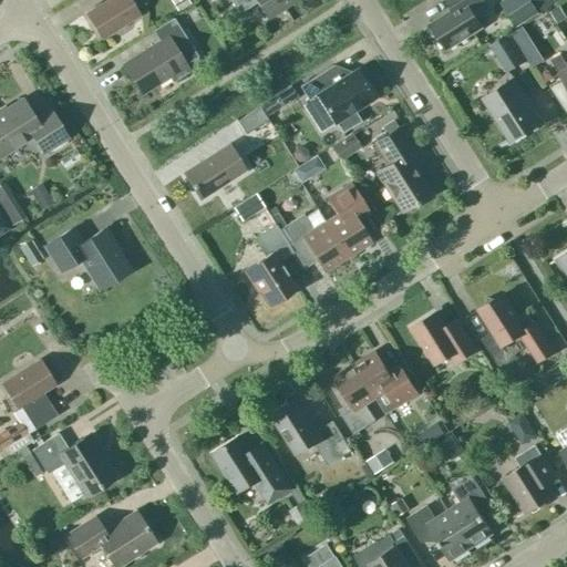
[(101,39),(138,14),(130,0),(106,0),(85,13),(101,39)]
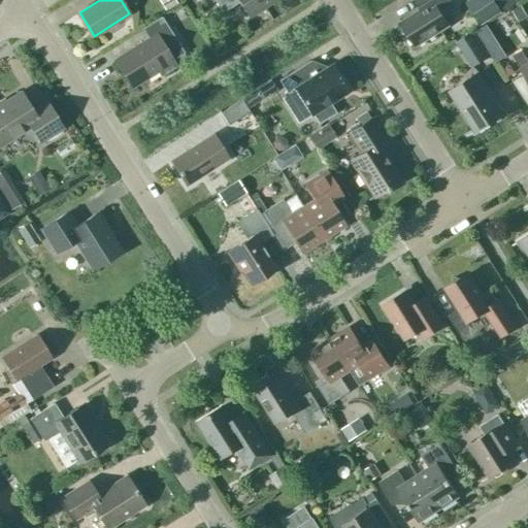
[(158,0),(165,10),(176,3),(174,0),(158,0)]
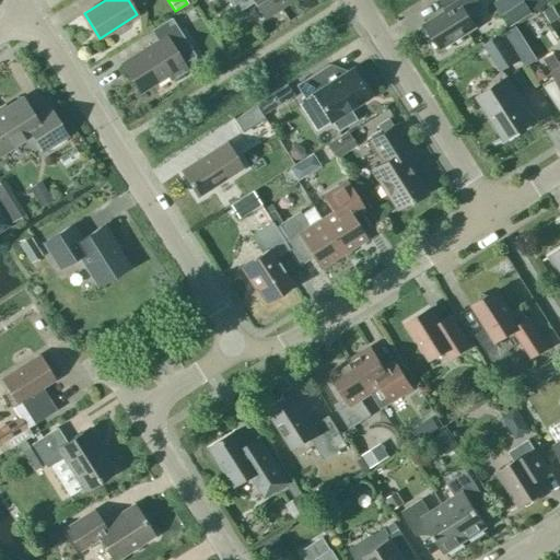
[(263,15),(268,12),(287,0),(228,0),(236,13),(254,1),(263,15)]
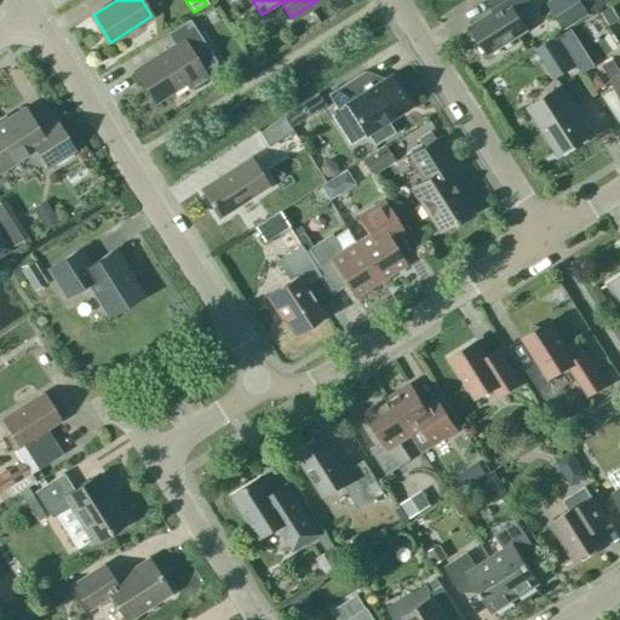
[(487,0),(494,10),(470,26),(487,55),(527,29),(515,10),(529,1),(528,0),(487,0)]
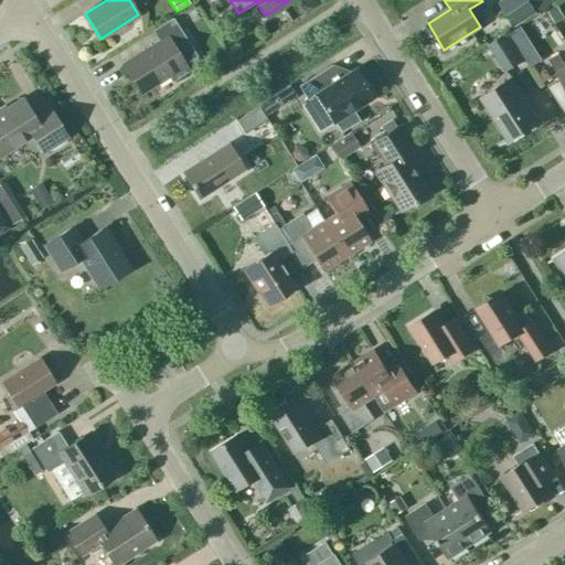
[(500,0),(497,2),(513,28),(536,12),(528,0),(500,0)]
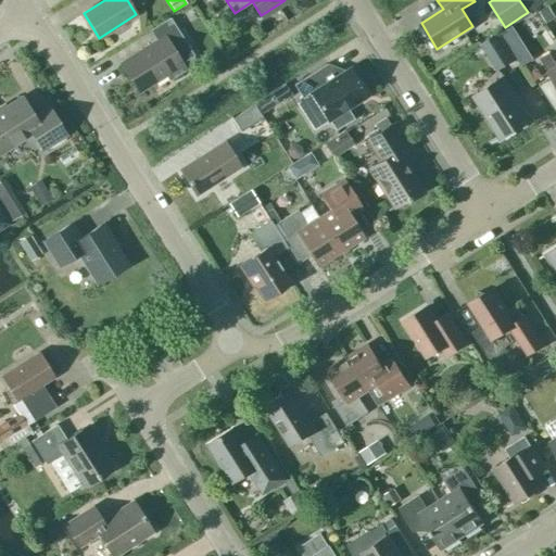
[(539,11),(546,23),(555,17),(548,5),(539,11)]
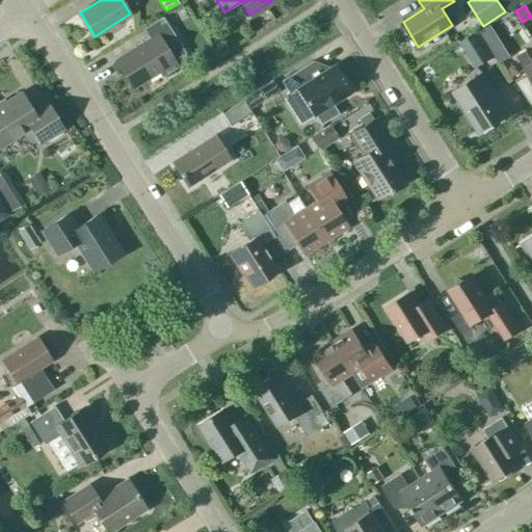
[(162,17),(142,28),(150,40),(115,61),(132,87),(160,70),(162,74),(177,65),(174,59),(184,53),(168,27),(162,17)]
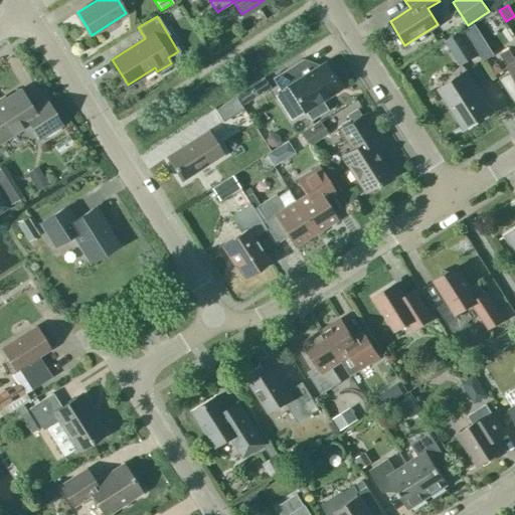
[(461,64),(476,54),(461,30),(446,40),(461,64)]
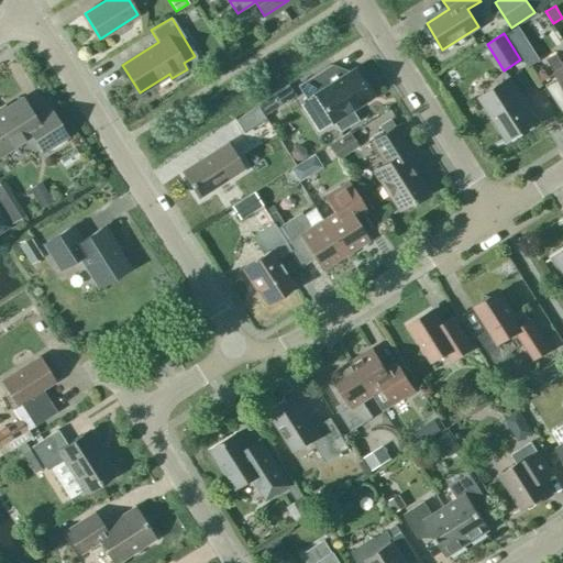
[(562,65),(555,54),(547,59),(554,73),(562,86),(562,65)]
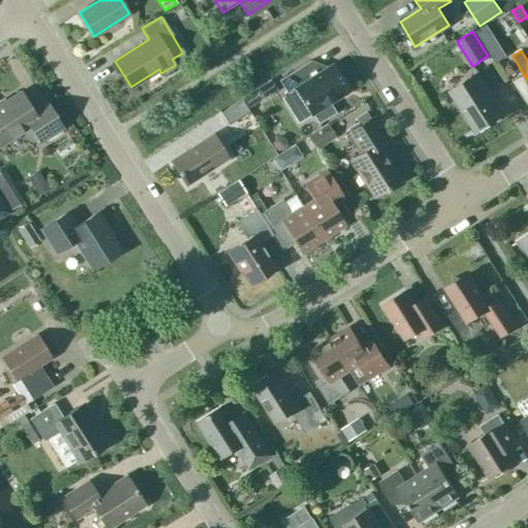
[(310,60),(278,80),(287,94),(281,98),(296,123),(310,113),(311,114),(312,114),(318,123),(334,112),(329,104),(349,92),(331,64),(317,73),(309,62),(311,61),(310,60)]
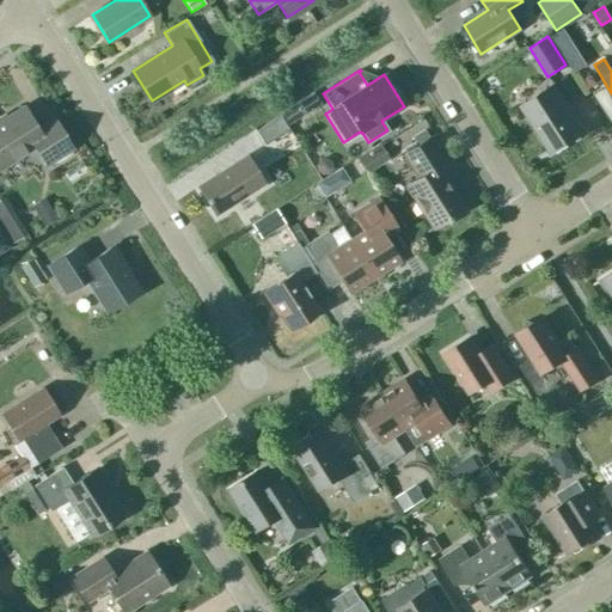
[(542,158),(585,130),(555,84),(519,106),(549,152),(542,157),(542,158)]
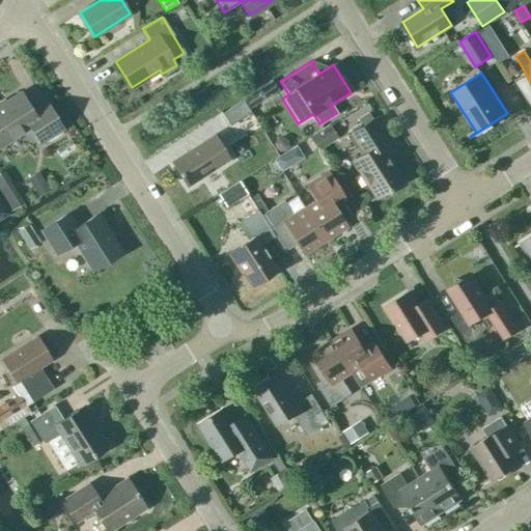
[(0,104),(0,146),(30,128),(40,143),(63,129),(47,102),(32,111),(21,91),(0,104)]
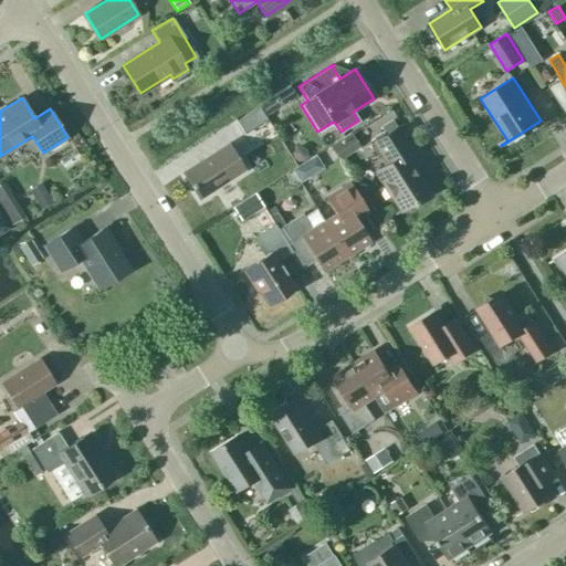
[(237,121),(244,134),(266,119),(259,106),(237,121)]
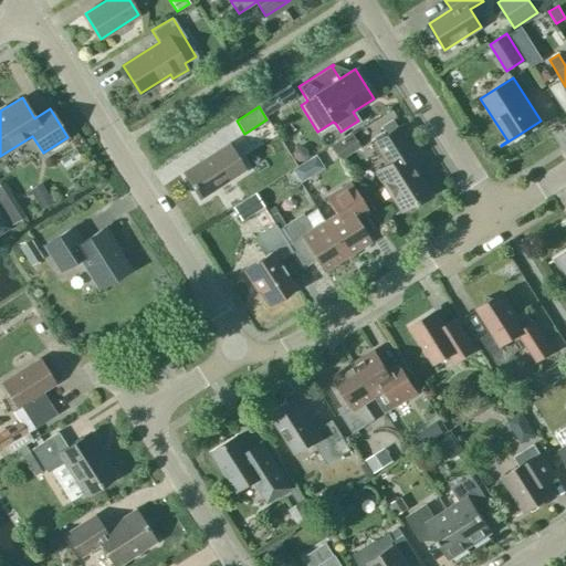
[(413,153),(412,150),(412,152),(397,127),(373,143),(386,165),(374,173),(399,211),(430,192),(406,154),(410,150),(412,154),(413,153)]
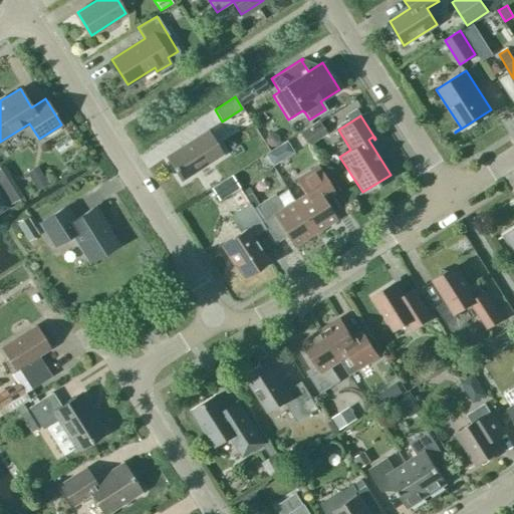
[(207,131),(166,157),(181,180),(222,155),(207,131)]
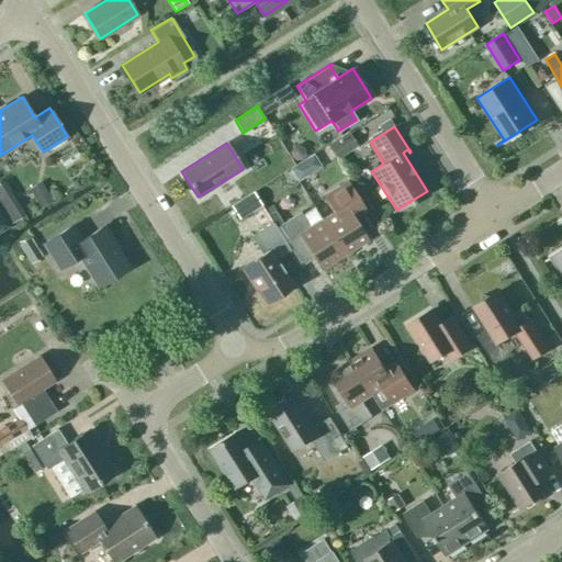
[(292,168),(299,179),(311,172),(304,160),(292,168)]
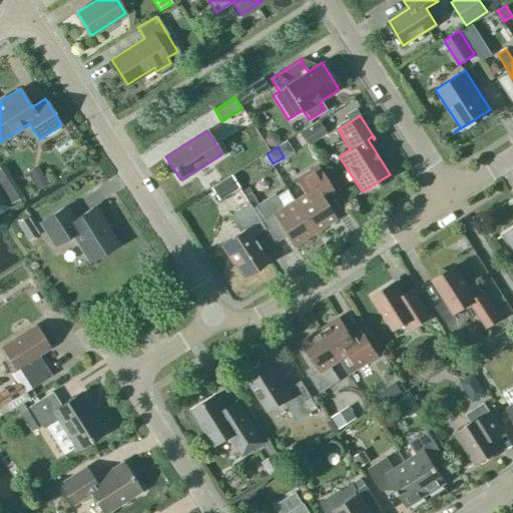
[(295,178),(305,194),(294,201),(314,231),(335,218),(324,200),(335,193),(317,164),(295,178)]
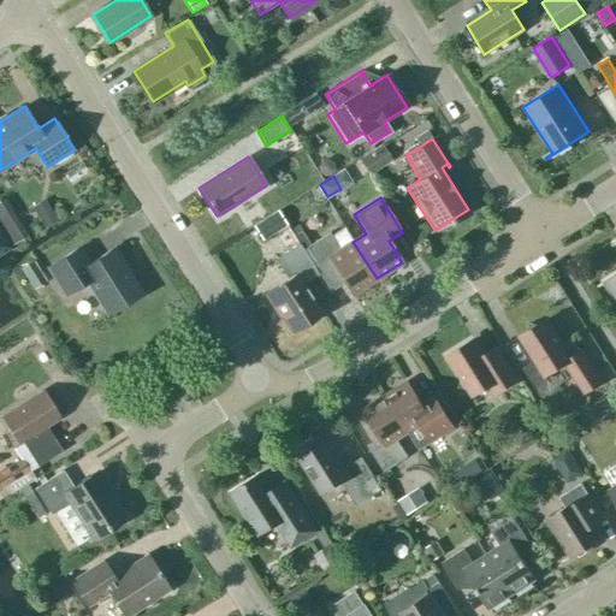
[(47,203),(35,211),(45,229),(58,220),(47,203)]
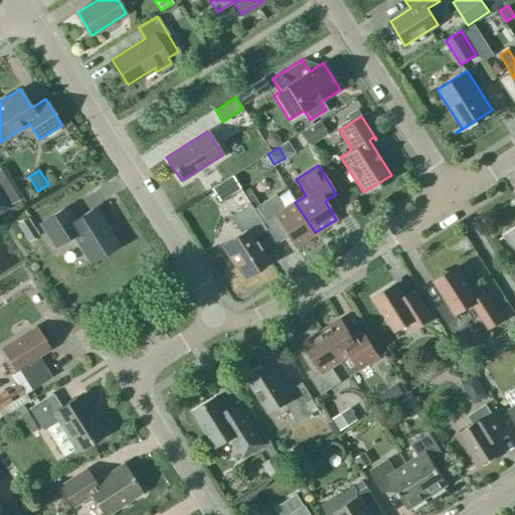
[(211,184),(221,198),(241,184),(231,170),(211,184)]
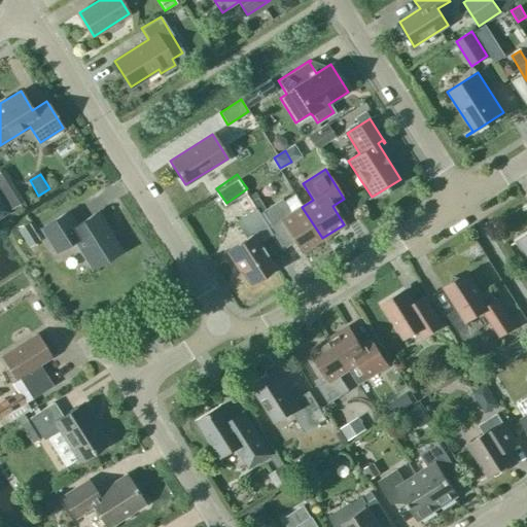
[(281,199),(261,211),(271,225),(280,220),(301,251),(322,238),(302,207),(294,196),(283,203),(281,199)]
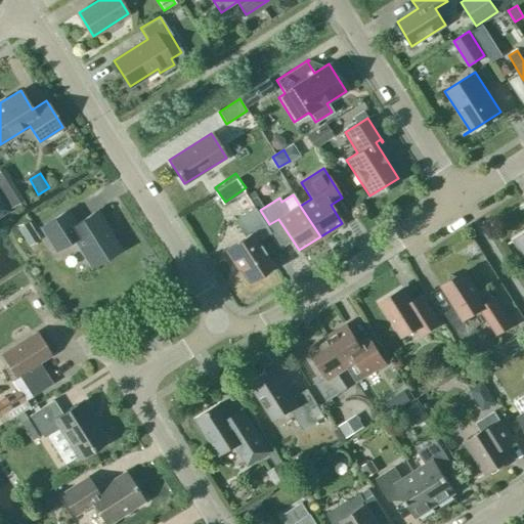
[(254,207),(233,220),(245,237),(224,250),(233,263),(235,262),(248,282),(273,266),(258,241),(270,232),(257,212),(254,207)]
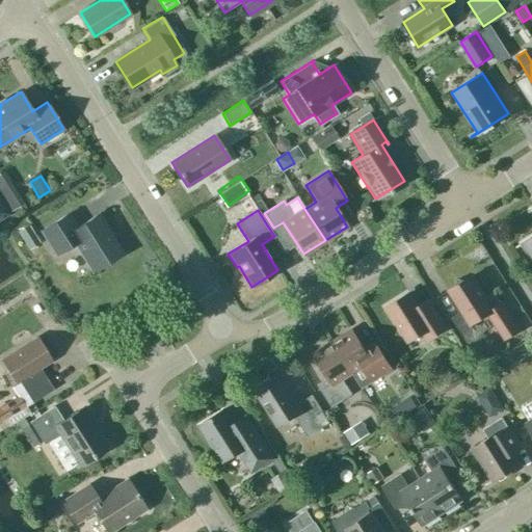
[(56,255),(75,242),(92,271),(122,253),(109,233),(110,232),(98,213),(76,228),(68,213),(41,231),(56,255)]
